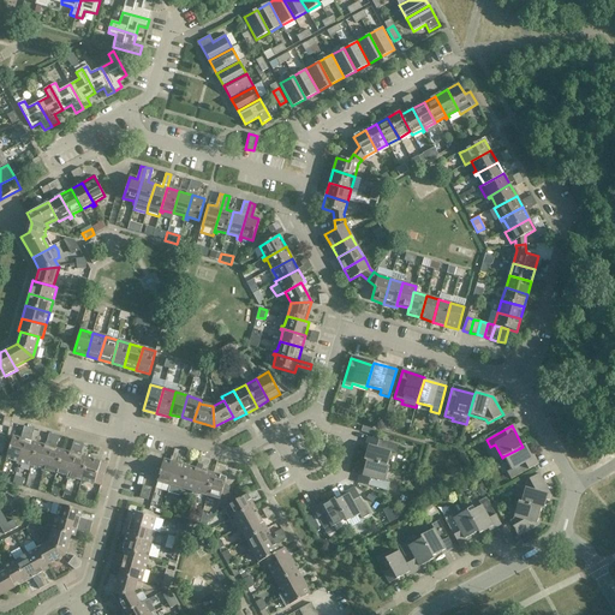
[(16,465),(18,465),(25,441),(21,439),(12,437),(6,459),(17,461),(16,465)]
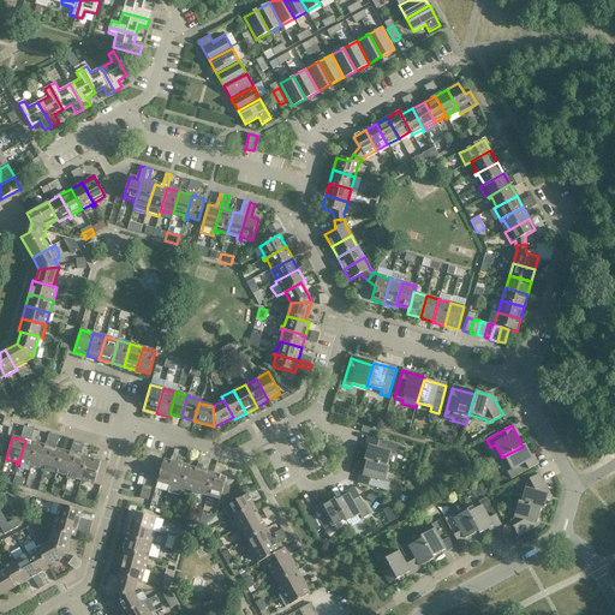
[(364,460),(366,461),(387,467),(390,453),(395,454),(398,446),(370,437),(364,460)]
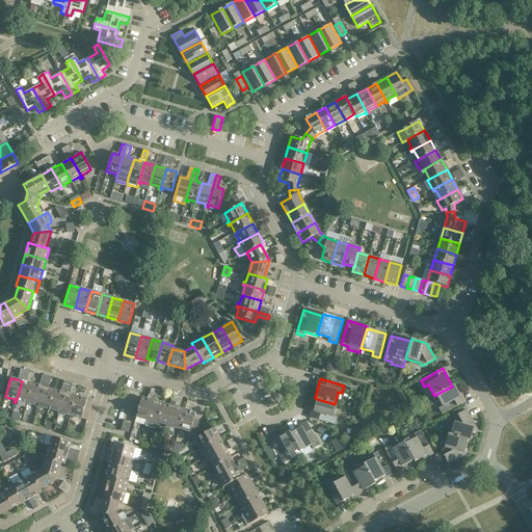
[(32,384),(26,382),(22,381),(16,402),(18,403),(18,401),(27,403),(32,384)]
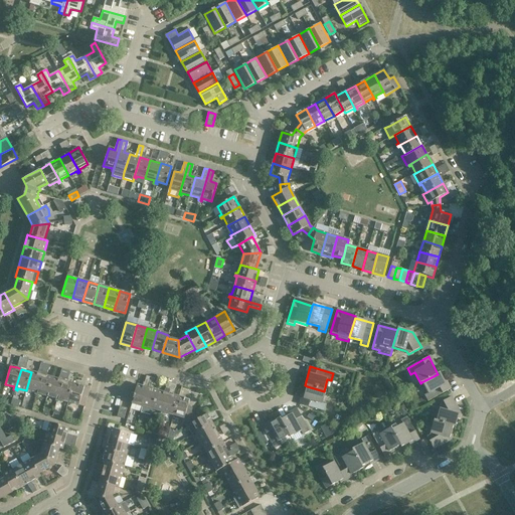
[(42,375),(38,373),(31,372),(26,390),(35,393),(34,395),(36,395),(42,375)]
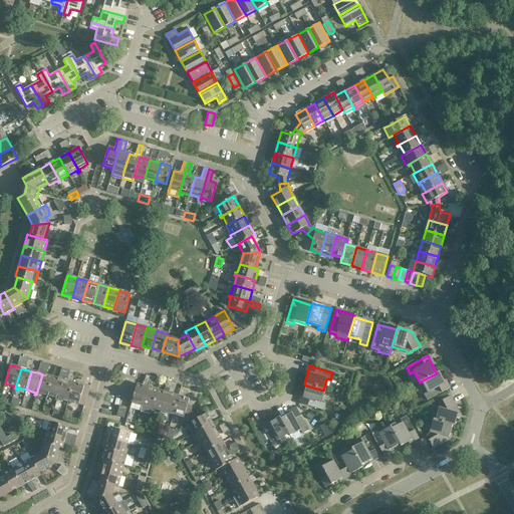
[(439,372),(437,373),(421,381),(427,393),(424,395),(427,401),(448,390),(439,372)]
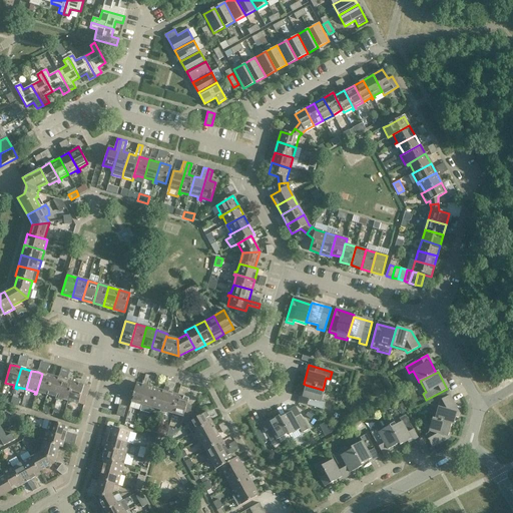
[(52,377),(46,375),(42,374),(36,394),(38,395),(38,393),(47,395),(52,377)]
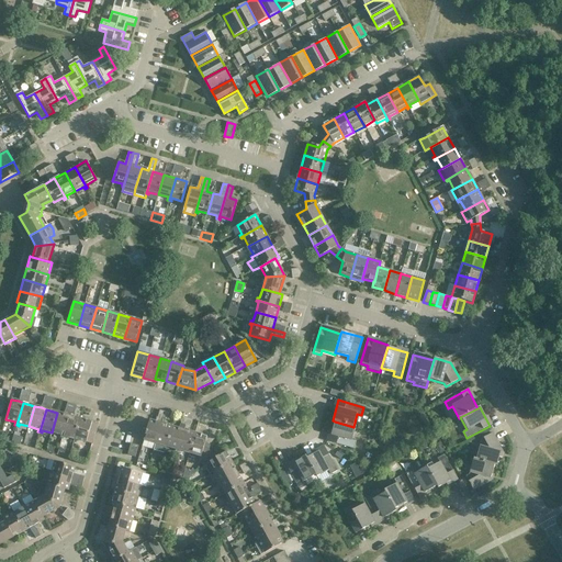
[(68,416),(64,414),(57,413),(52,433),(60,436),(60,438),(63,438),(68,416)]
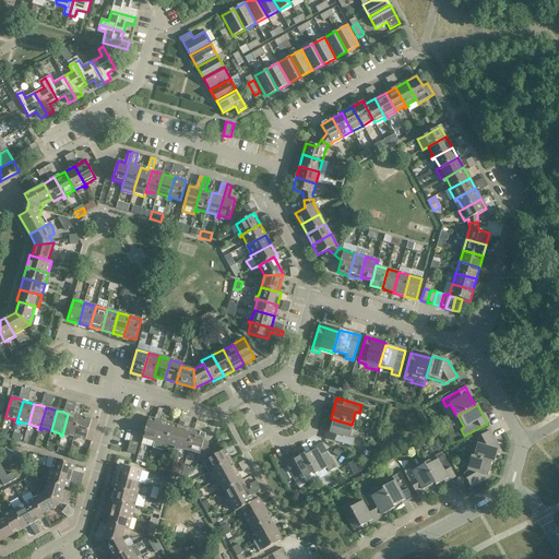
[(80,417),(73,415),(68,414),(62,436),(63,437),(64,433),(74,437),(80,417)]
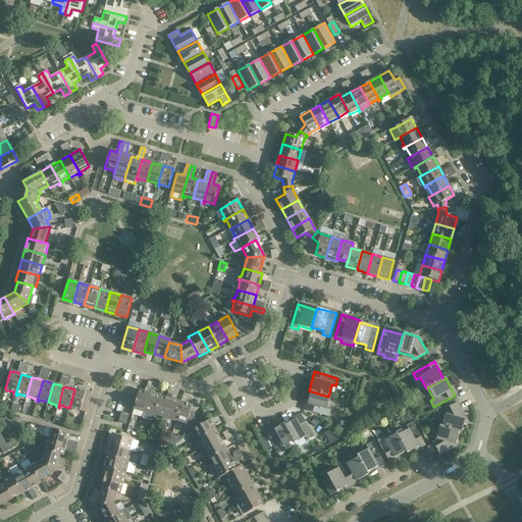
[(91,394),(74,389),(69,408),(86,412),(91,394)]
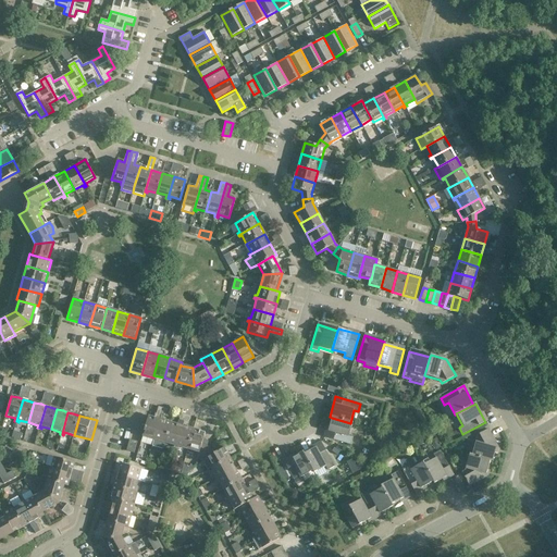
[(160,420),(153,442),(152,445),(163,448),(165,443),(171,423),(164,421),(165,417),(161,416),(160,420)]
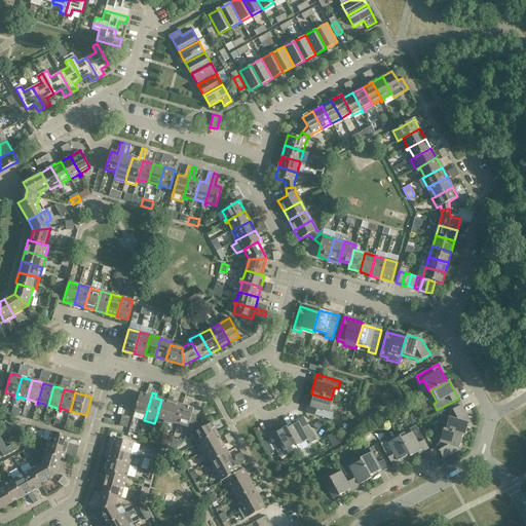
[(135,412),(143,414),(143,417),(145,417),(151,397),(140,393),(135,412)]
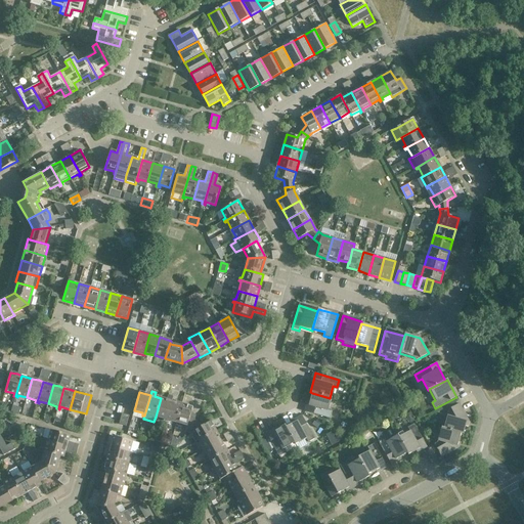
[(330,398),(312,393),(306,411),(330,419),(332,411),(329,410),(332,398),(330,398)]
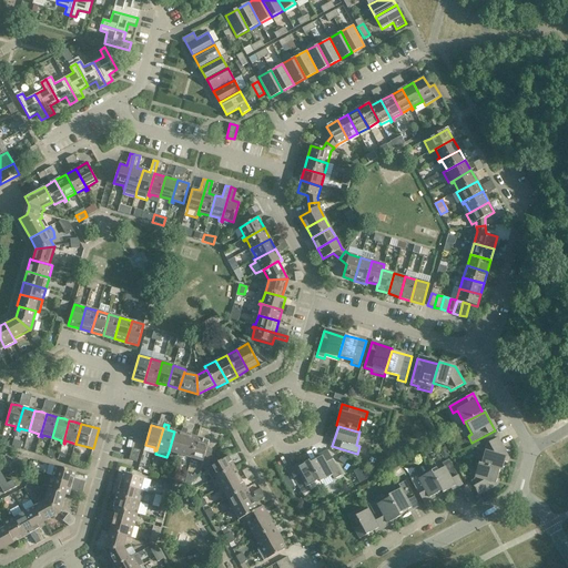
[(192,432),(188,430),(185,435),(180,457),(181,458),(182,455),(191,458),(198,438),(191,436),(192,432)]
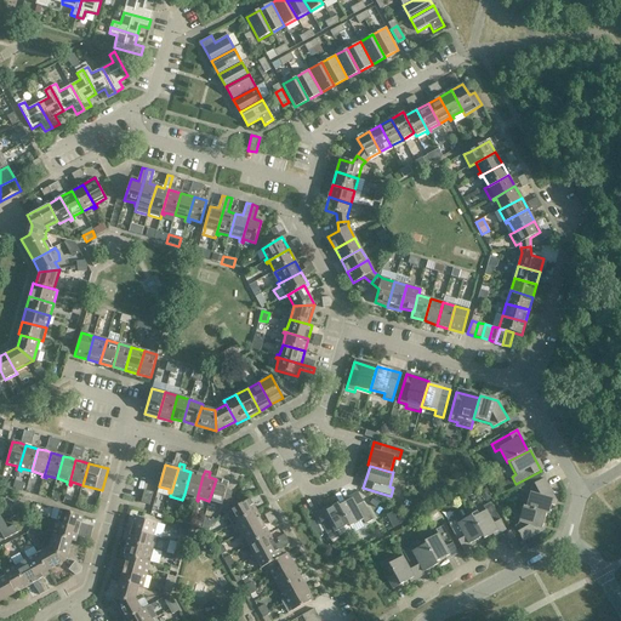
[(203,476),(191,472),(184,494),(194,496),(194,500),(197,500),(203,476)]
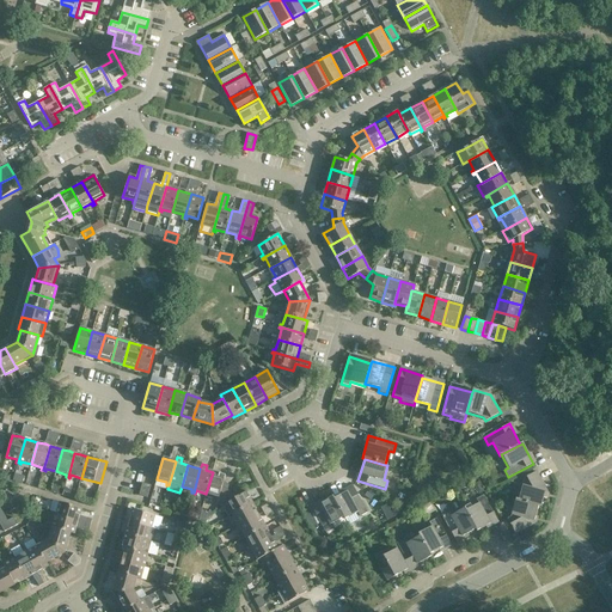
[(518,501),(538,507),(540,507),(546,489),(536,471),(520,481),(522,484),(518,501)]
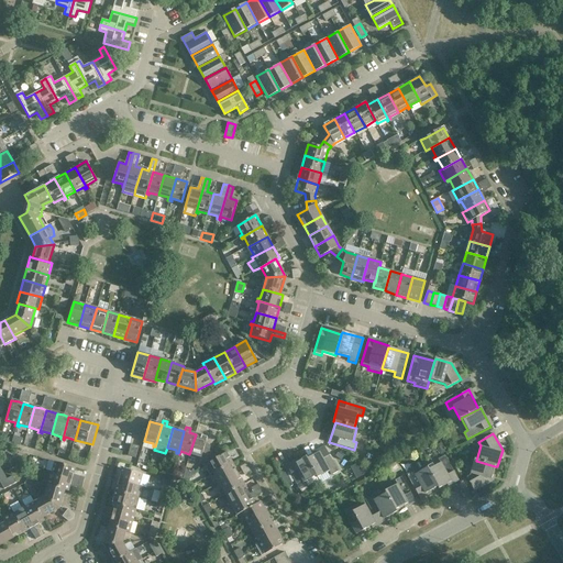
[(207,438),(196,434),(189,454),(201,457),(205,460),(210,453),(205,448),(207,438)]
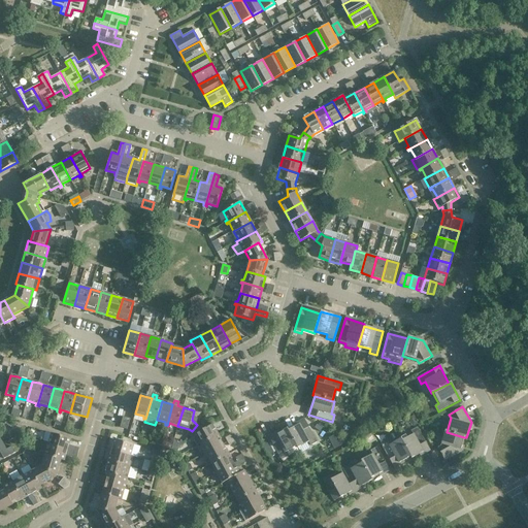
[(13,409),(11,415),(19,418),(21,411),(13,409)]
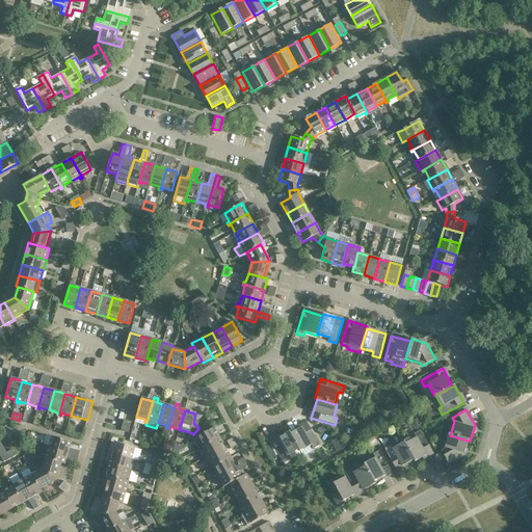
[(131,422),(124,420),(121,431),(128,433),(131,422)]
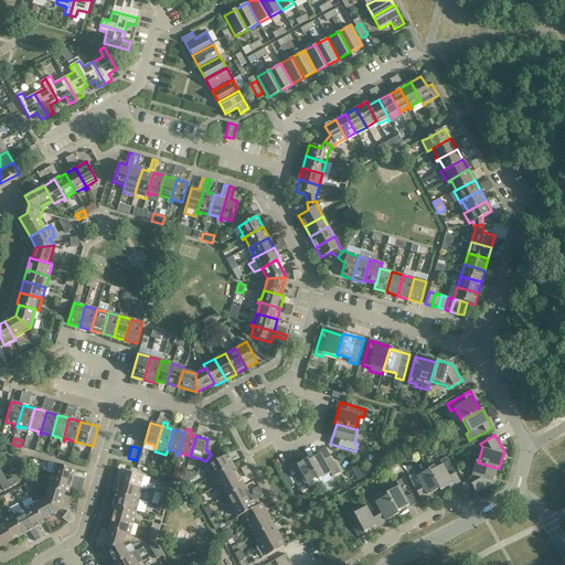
[(327,450),(308,460),(318,478),(319,480),(331,473),(333,477),(340,473),(327,450)]
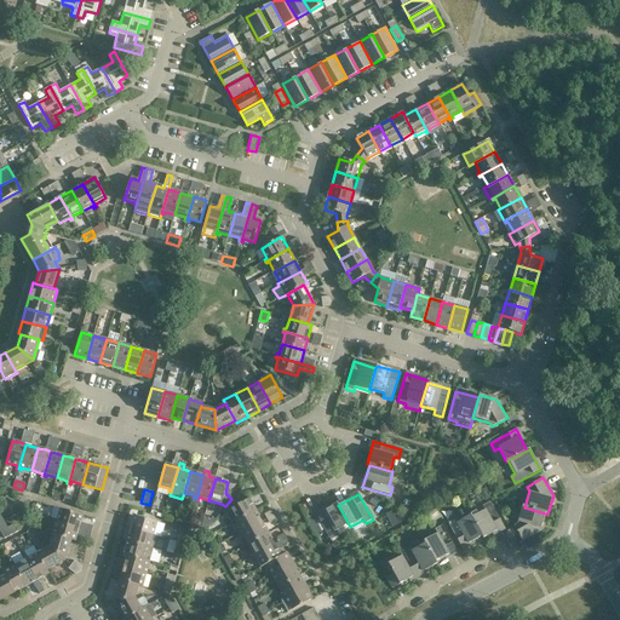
[(239,504),(231,499),(225,506),(229,510),(227,514),(231,523),(236,521),(256,510),(250,499),(239,504)]
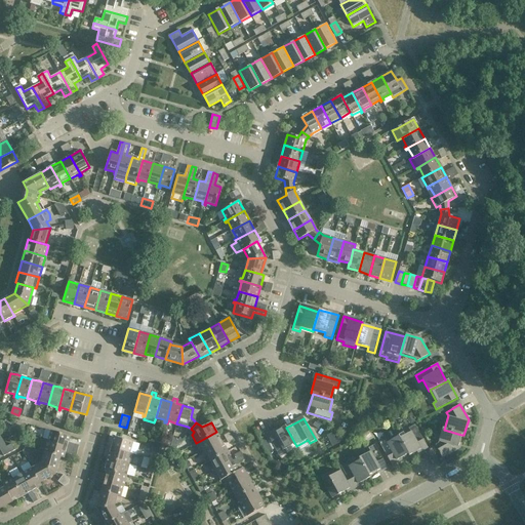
[(399,438),(408,454),(409,456),(427,446),(415,425),(408,429),(410,432),(399,438)]
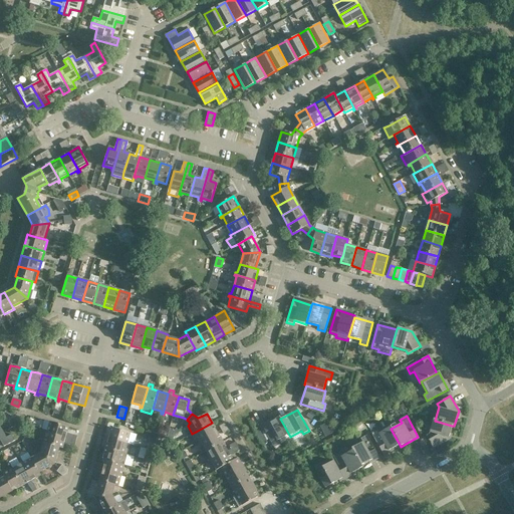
[(279,418),(268,423),(267,422),(261,425),(273,448),(280,444),(278,441),(289,435),(280,419),(279,418)]
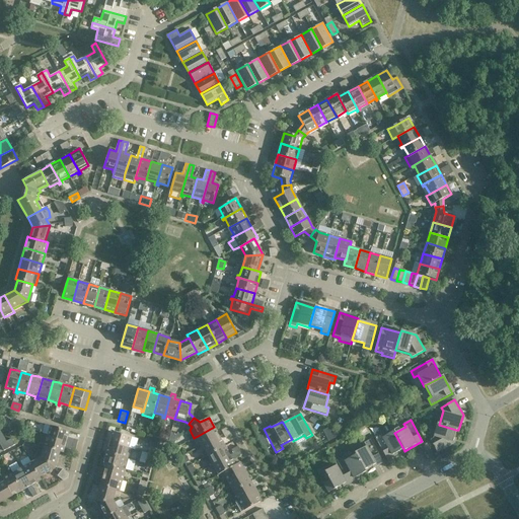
[(452,445),(456,430),(439,425),(437,424),(433,438),(430,440),(437,453),(452,445)]
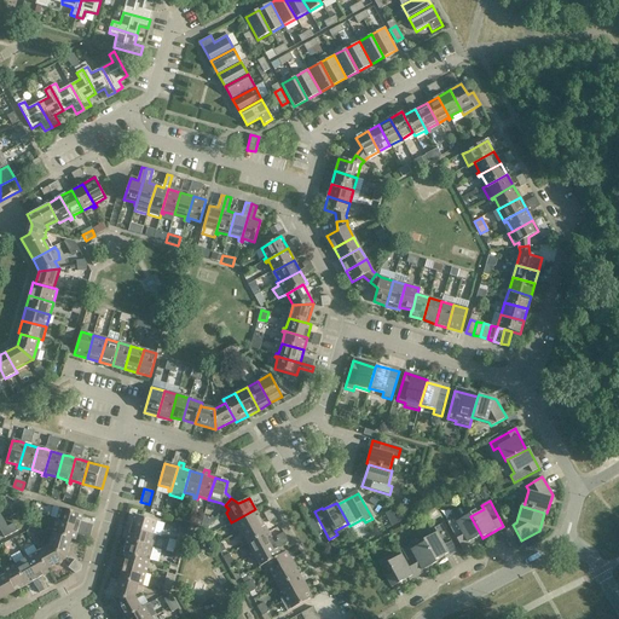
[(82,514),(61,508),(57,519),(55,518),(53,520),(84,528),(85,524),(80,522),(82,514)]
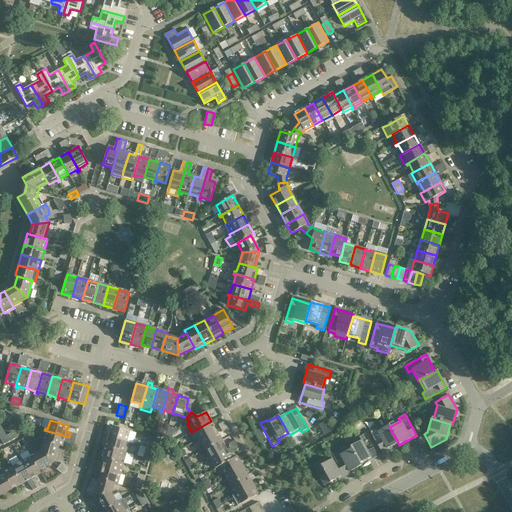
[(216,431),(211,421),(195,430),(199,438),(197,439),(198,441),(216,431)]
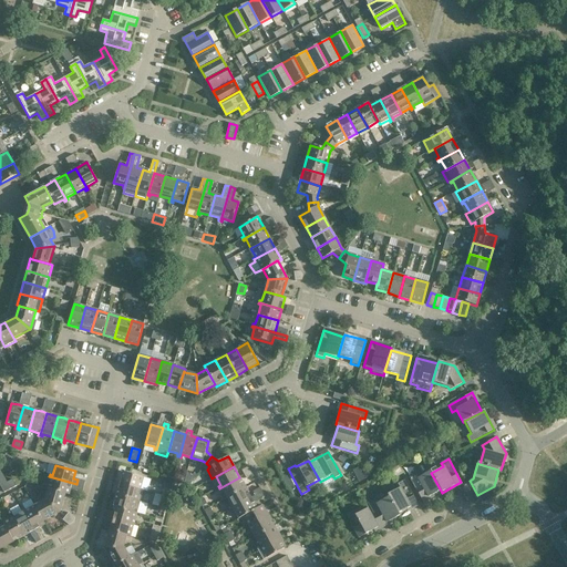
[(422,501),(441,491),(431,473),(430,471),(419,477),(416,474),(409,477),(422,501)]
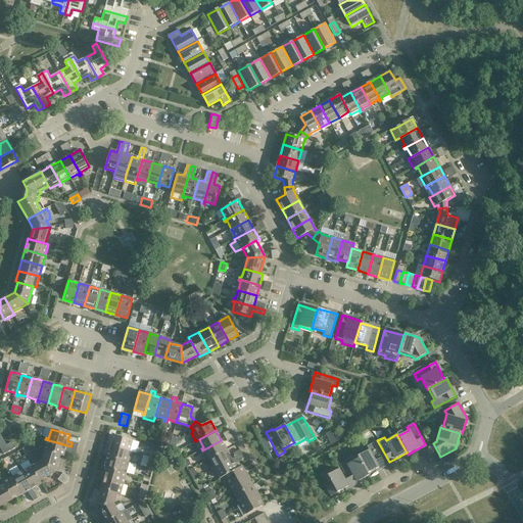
[(113,435),(110,446),(129,452),(132,440),(113,435)]
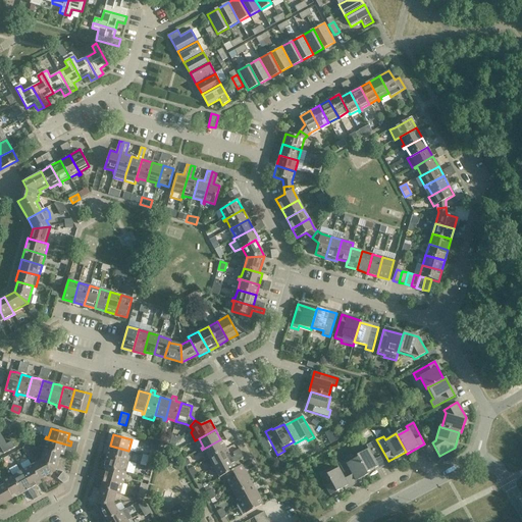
[(70,446),(45,438),(45,440),(47,441),(45,450),(60,455),(63,456),(65,449),(69,450),(70,446)]
